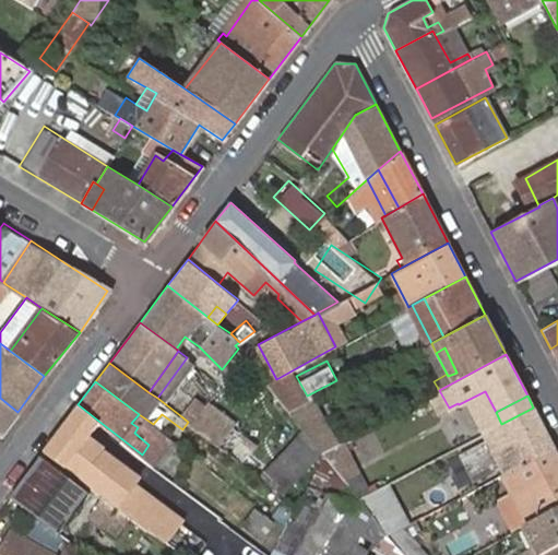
[(0,433),(1,434),(18,412),(0,398),(0,433)]
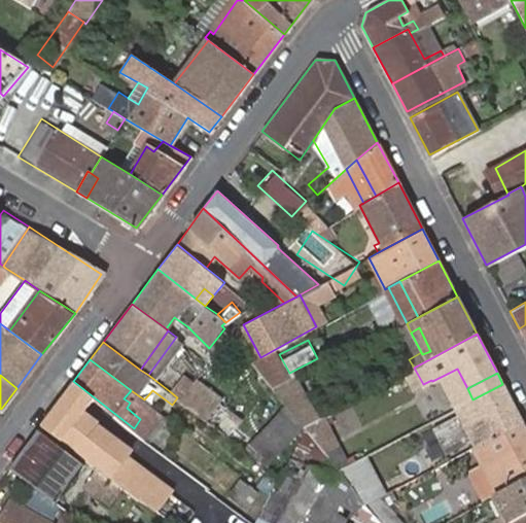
[(191,382),(184,376),(171,392),(177,397),(191,382)]
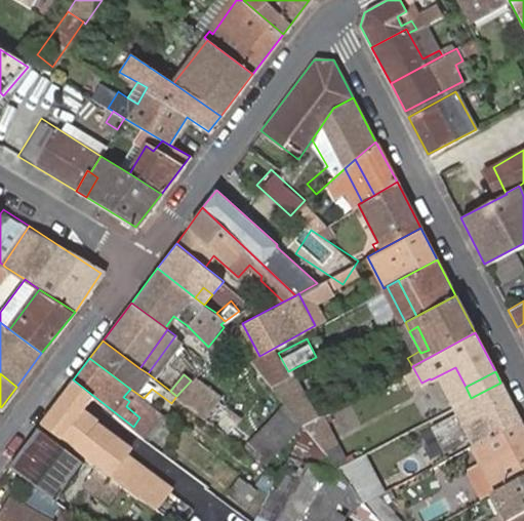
[(223,394),(196,374),(191,381),(176,396),(205,416),(218,399),(223,394)]
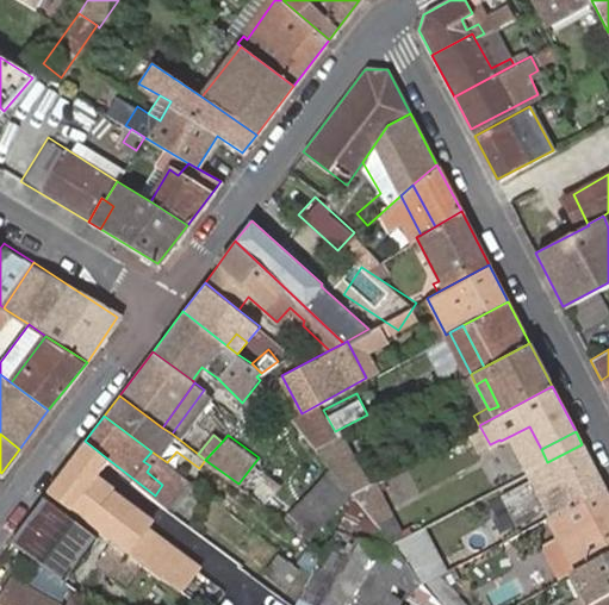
[(349,488),(353,492),(370,482),(341,435),(317,449),(330,465),(349,488)]
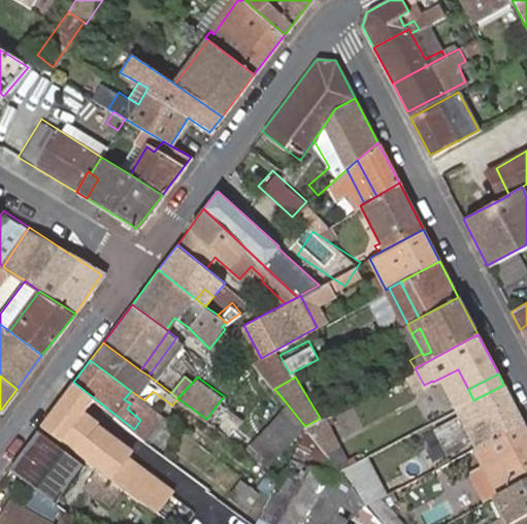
[(73,382),(64,396),(83,411),(93,397),(73,382)]
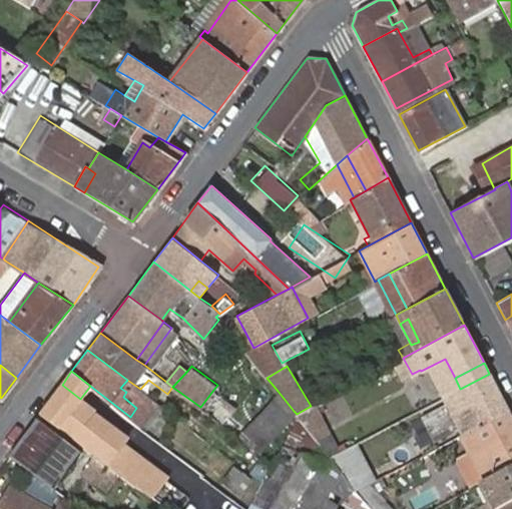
[(452,401),(444,405),(424,416),(436,439),(460,426),(464,424),(468,430),(472,427),(508,409),(489,374),(460,389),(448,395),(452,401)]
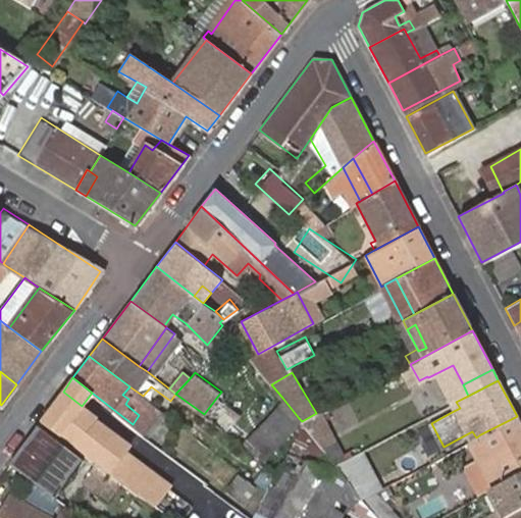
[(122,395),(128,399),(137,406),(144,397),(143,396),(129,386),(122,395)]
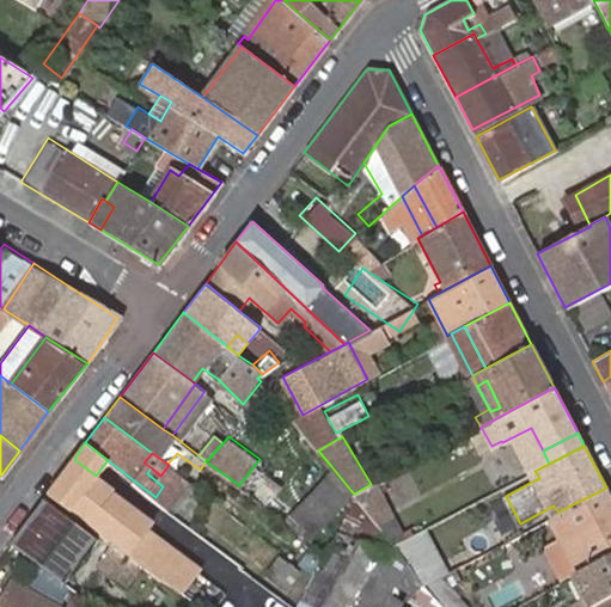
[(74,459),(47,494),(112,541),(140,563),(179,592),(193,575),(175,560),(179,553),(129,516),(89,484),(96,476),(74,459)]
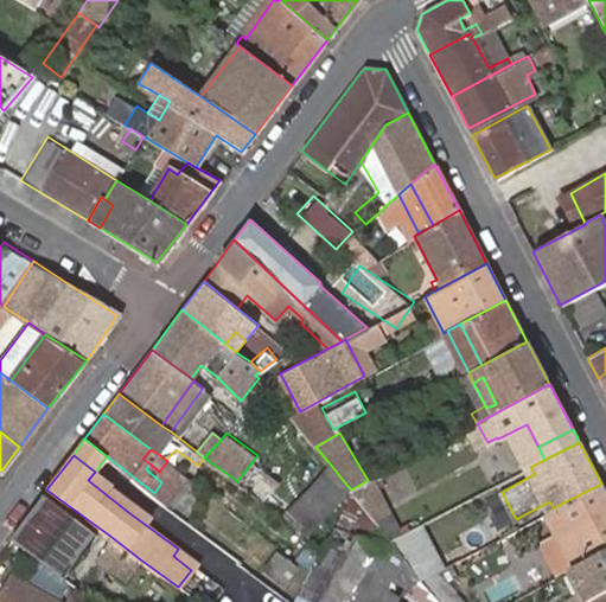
[(191,497),(198,485),(167,461),(159,472),(191,497)]
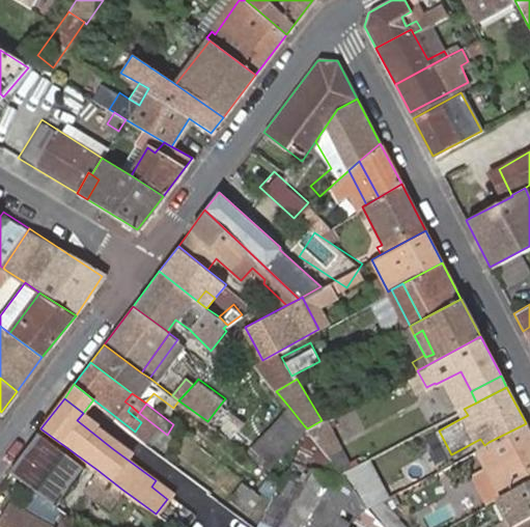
[(230,440),(244,421),(221,404),(207,421),(230,440)]
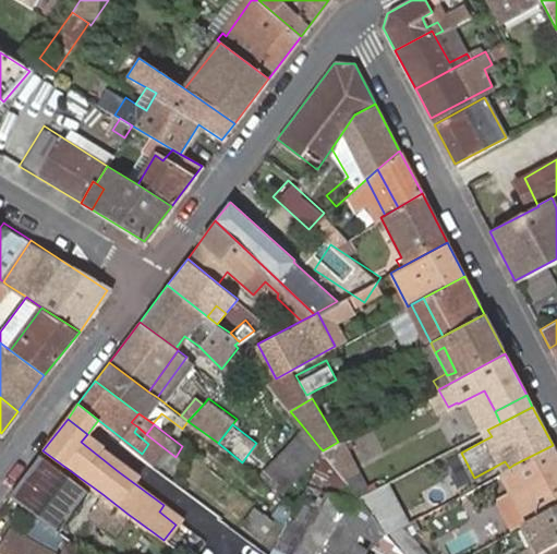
[(285,486),(319,447),(302,425),(264,467),(285,486)]
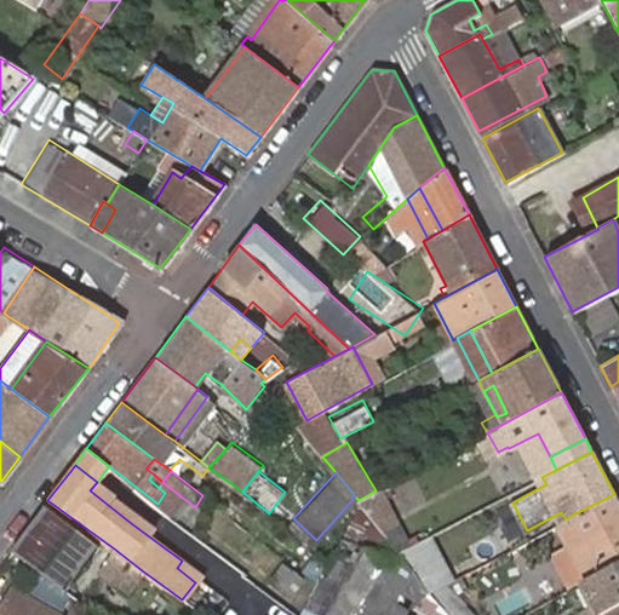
[(542,477),(533,482),(537,489),(546,484),(542,477)]
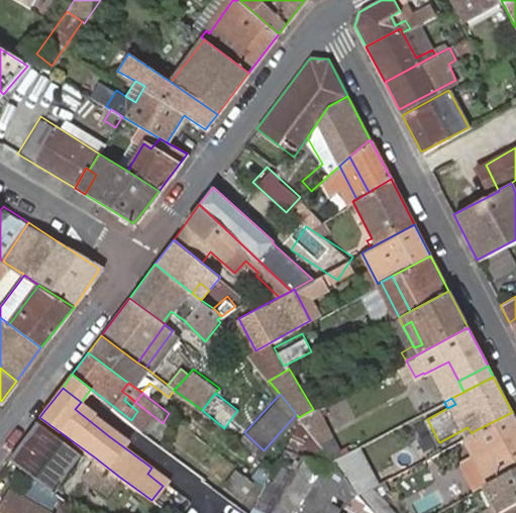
[(115,428),(81,402),(75,409),(109,436),(115,428)]
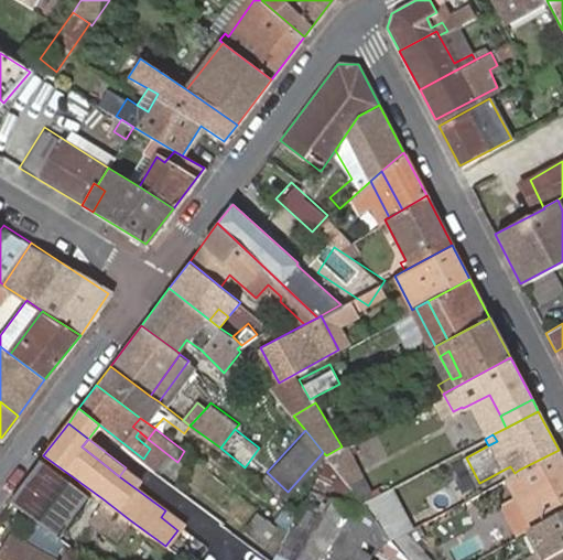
[(326,455),(364,502),(376,495),(347,444),(342,447),(326,455)]
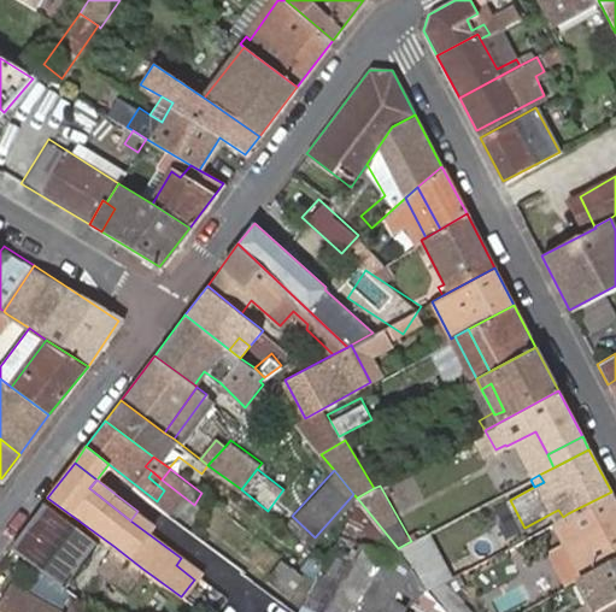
[(568,513),(596,568),(615,557),(615,501),(611,492),(568,513)]
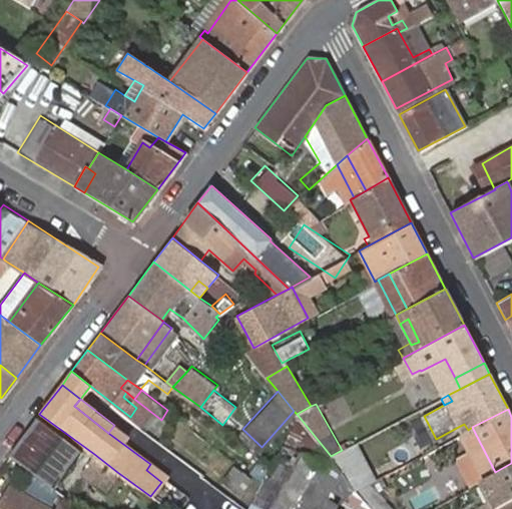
[(37,418),(9,454),(55,488),(81,452),(37,418)]
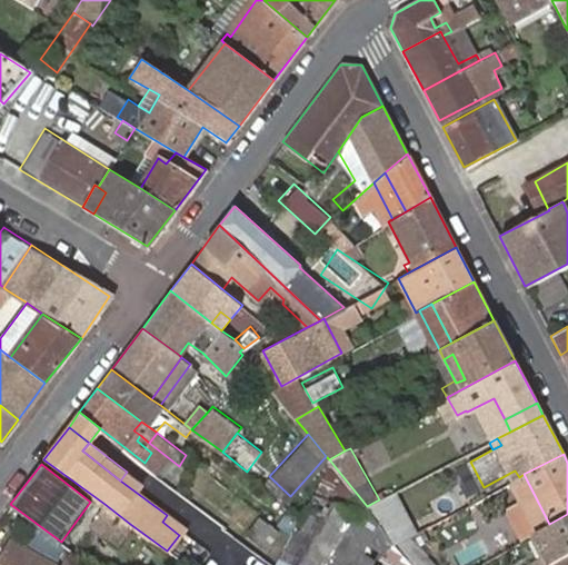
[(510,473),(514,481),(519,477),(515,471),(510,473)]
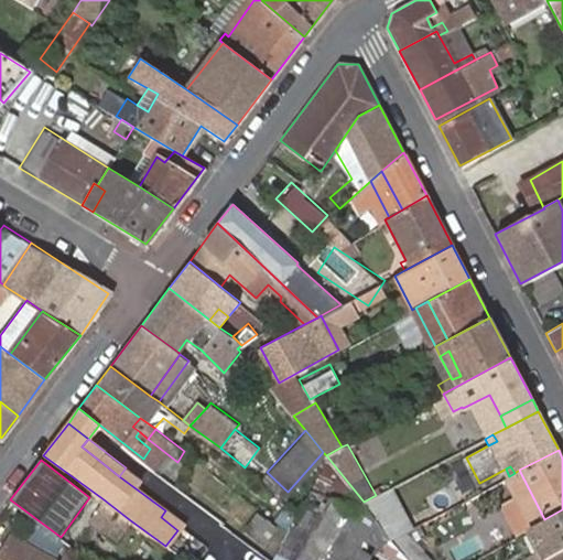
[(506,477),(532,527),(544,519),(519,470),(515,473),(509,476),(506,477)]
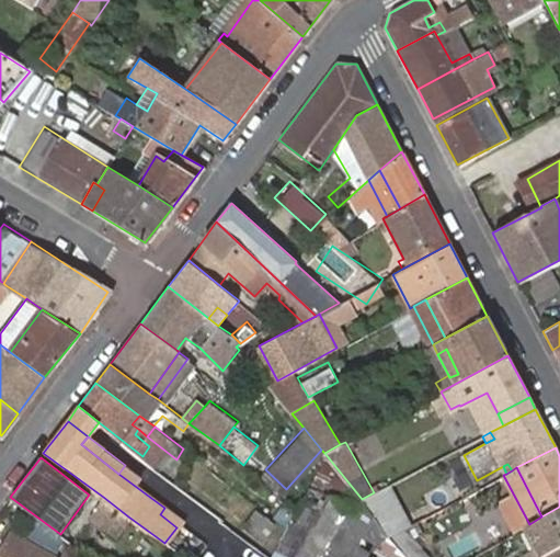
[(313,485),(273,556),(374,556),(387,535),(362,499),(357,492),(346,503),(313,485)]
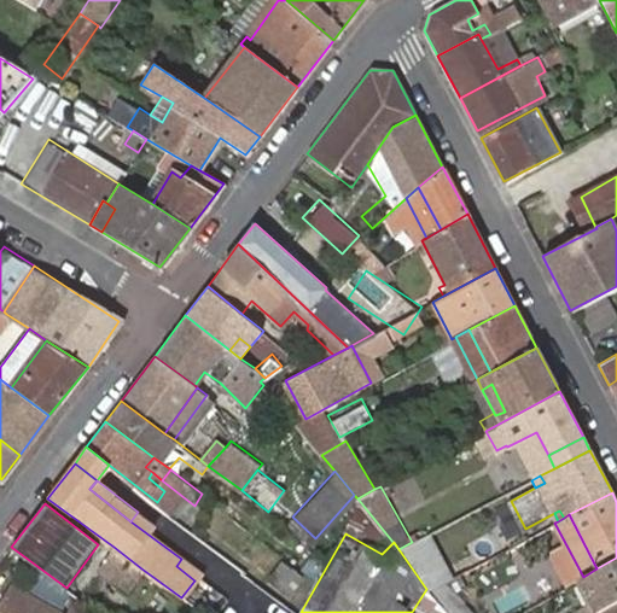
[(450,576),(429,533),(412,542),(399,549),(426,589),(450,576)]
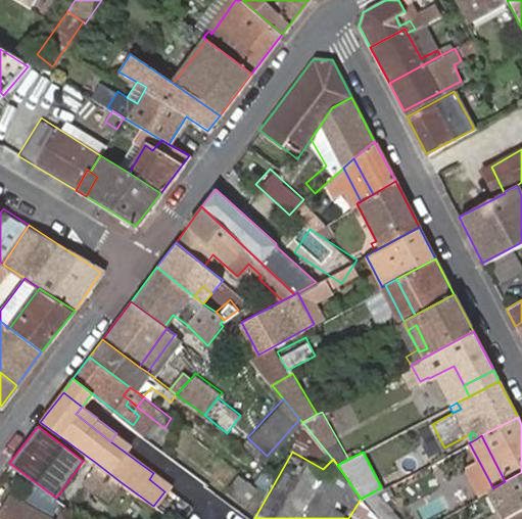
[(120,481),(96,463),(83,482),(106,500),(120,481)]
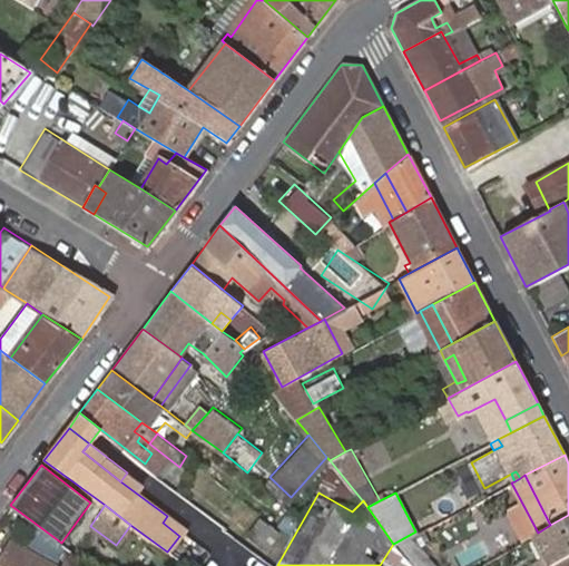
[(545,565),(550,563),(568,553),(568,515),(550,525),(538,533),(535,535),(547,556),(531,564),(532,565),(545,565)]
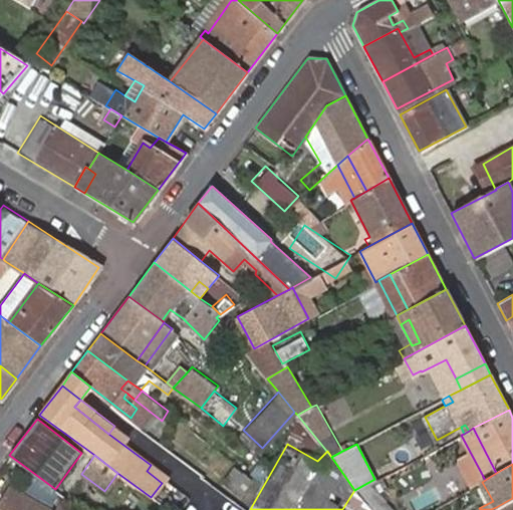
[(0,509),(49,509),(10,488),(0,504),(0,509)]
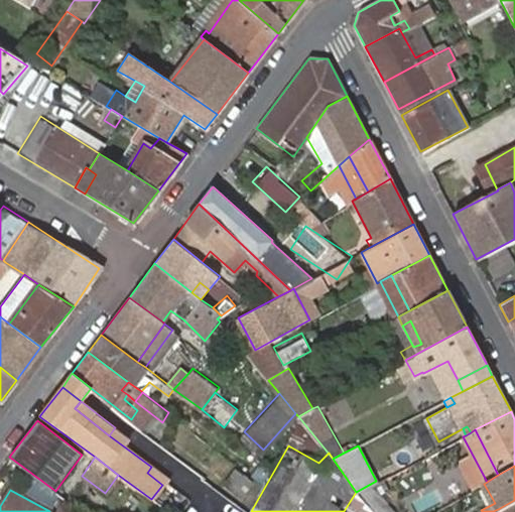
[(205,511),(177,491),(163,508),(167,511),(205,511)]
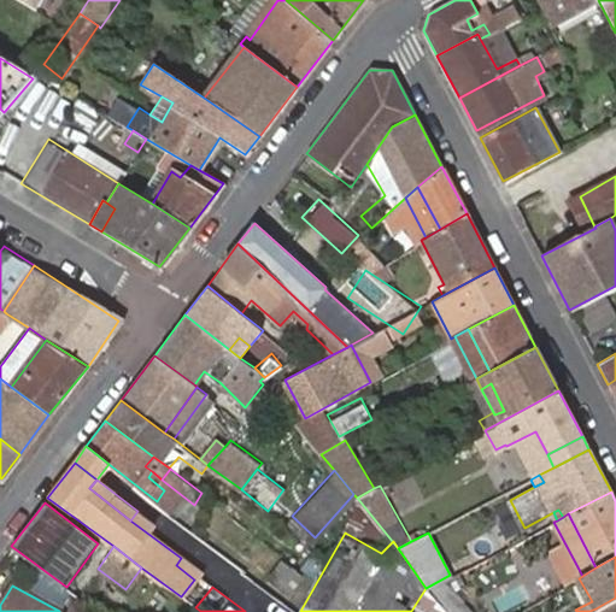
[(169,611),(172,598),(150,593),(145,611),(169,611)]
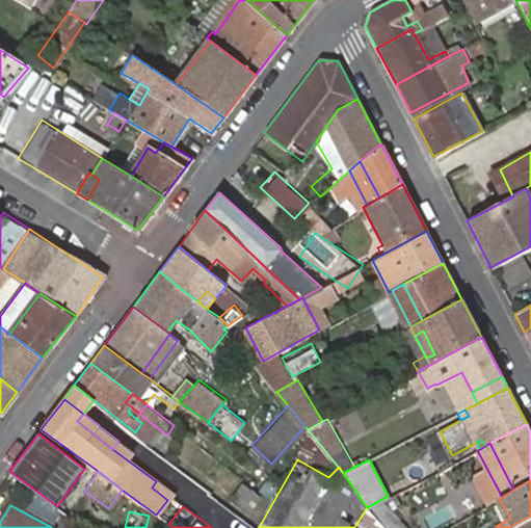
[(530,527),(530,516),(513,525),(509,527),(530,527)]
